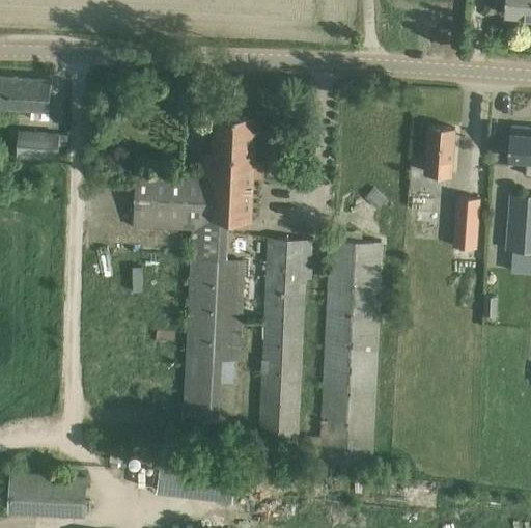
[(530,0),(505,0),(504,18),(530,20),(530,0)]
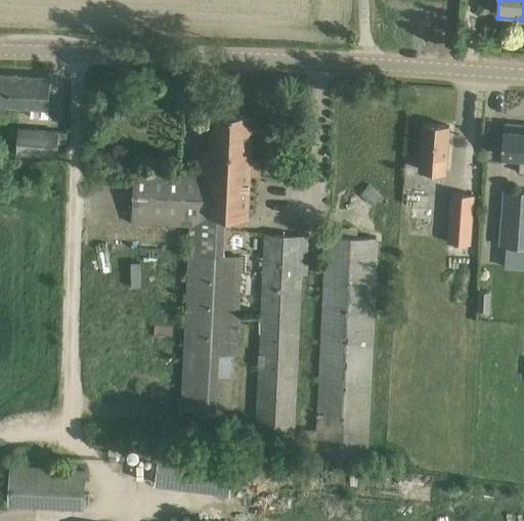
[(0,109),(30,111),(30,122),(47,123),(50,81),(0,78),(0,109)]
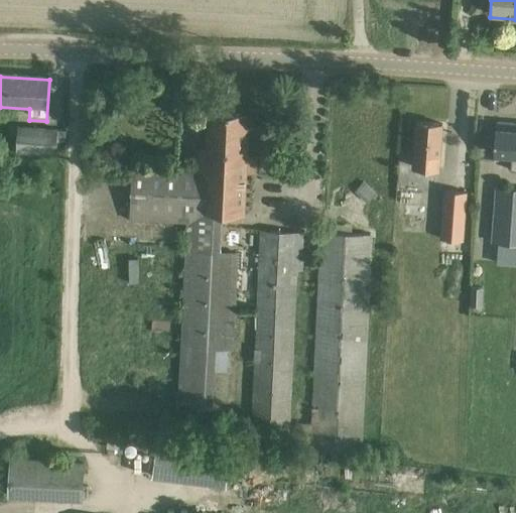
[(248,117),(209,116),(207,153),(198,152),(198,172),(132,169),(129,222),(186,225),(181,350),(235,352),(239,257),(219,256),(221,218),(243,218),(248,117)]
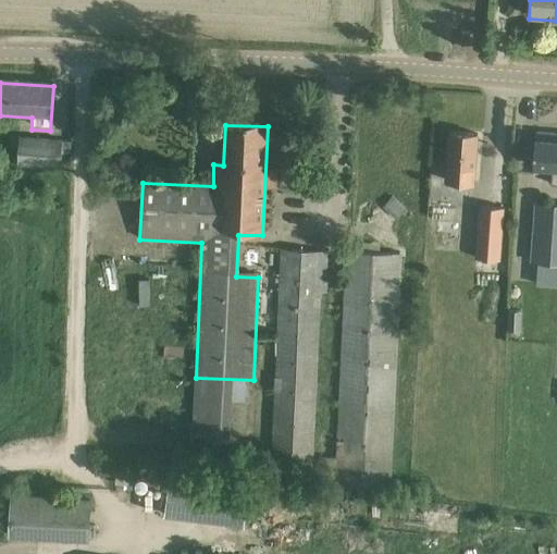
[(474,172),(478,137),(449,135),(446,170),(448,170),(447,183),(472,185),(473,172),(474,172)]
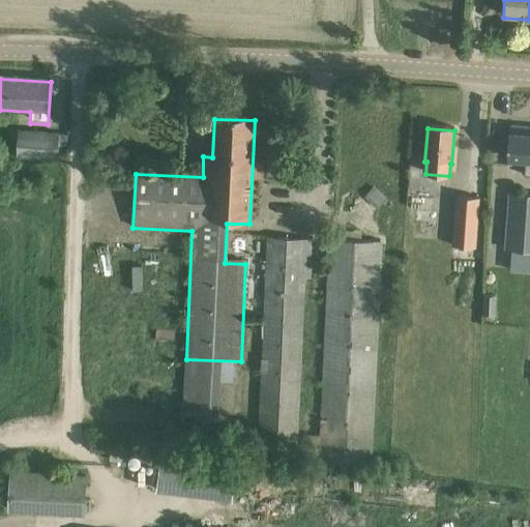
[(529,129),(509,128),(509,135),(507,162),(525,163),(524,178),(529,178),(529,129)]
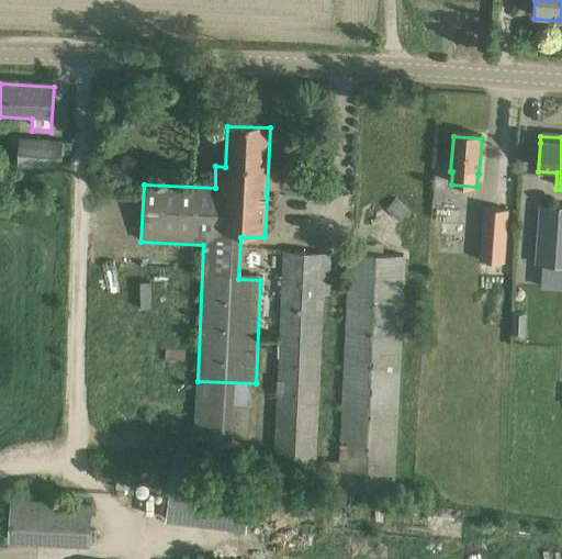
[(62,156),(63,145),(19,143),(18,168),(62,171),(62,156)]
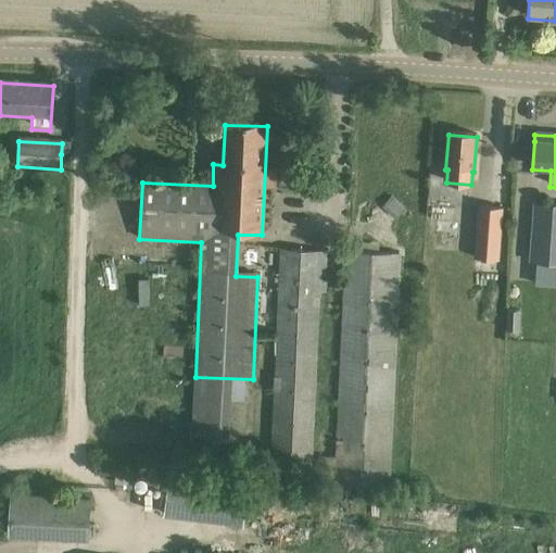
[(62,143),(61,154),(70,155),(71,145),(62,143)]
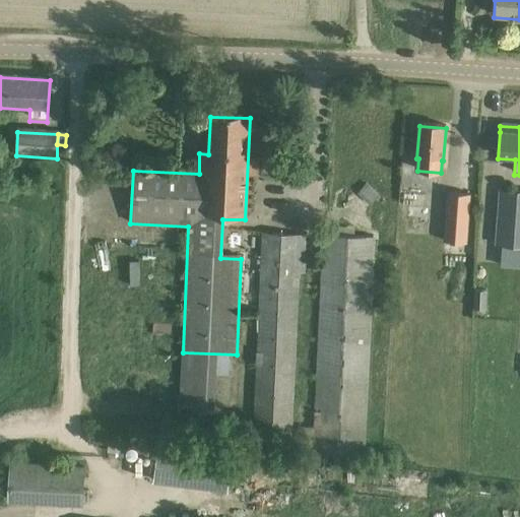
[(519,248),(519,193),(500,192),(497,247),(519,248)]
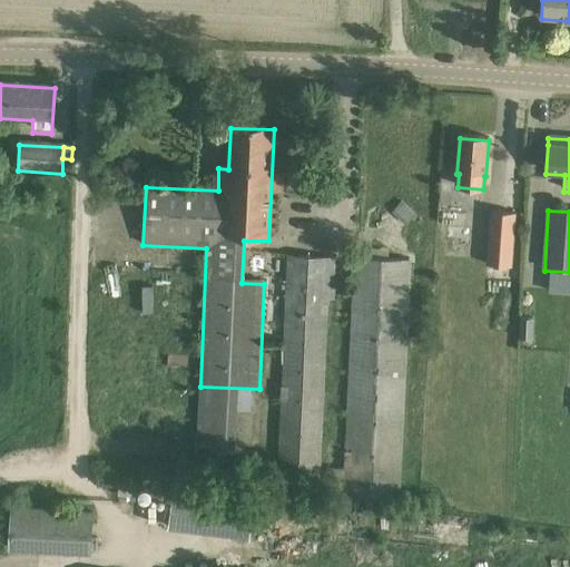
[(490,214),(487,267),(511,269),(516,216),(490,214)]
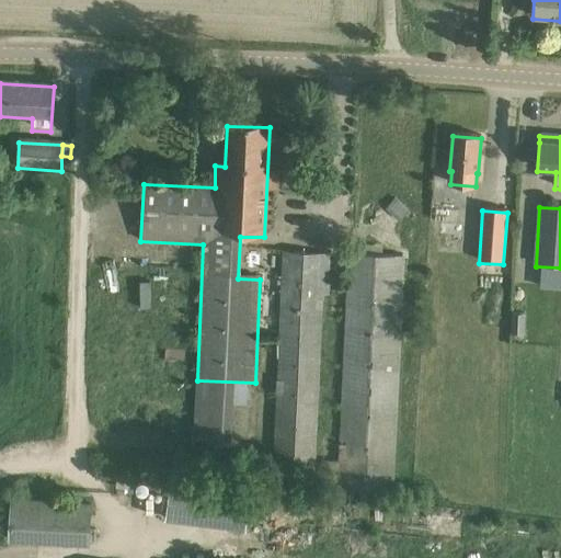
[(328,298),(330,255),(282,253),(271,484),(315,486),(315,462),(323,298),(328,298)]
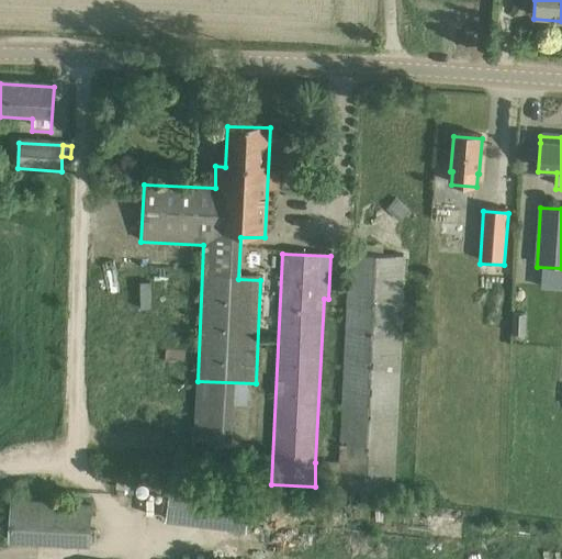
[(405,258),(348,256),(338,464),(337,487),(337,493),(394,496),(405,258)]
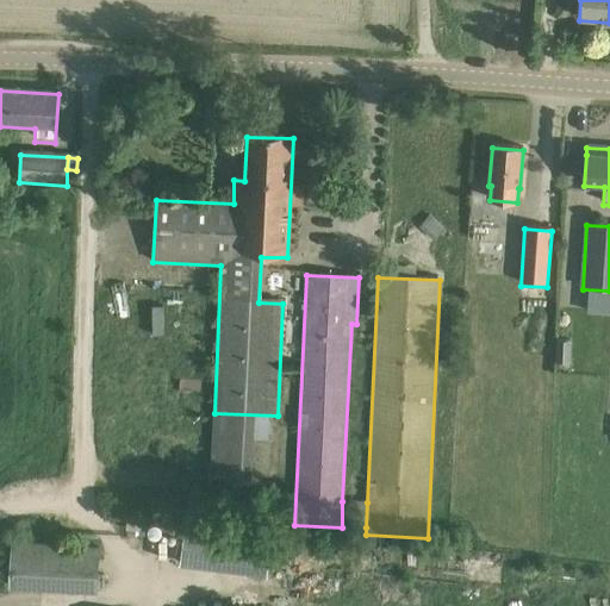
[(267,579),(273,529),(186,519),(180,568),(267,579)]
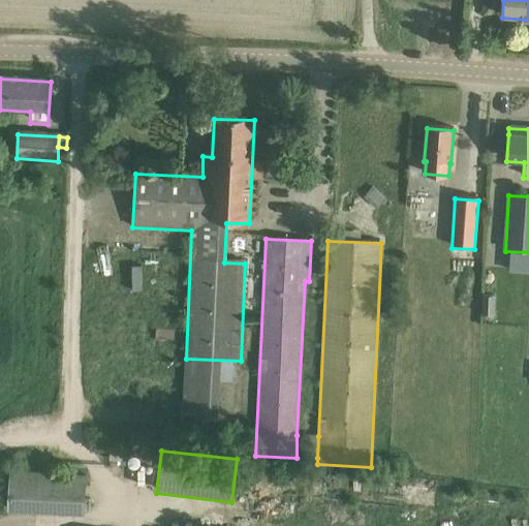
[(84,516),(86,478),(11,474),(9,512),(84,516)]
